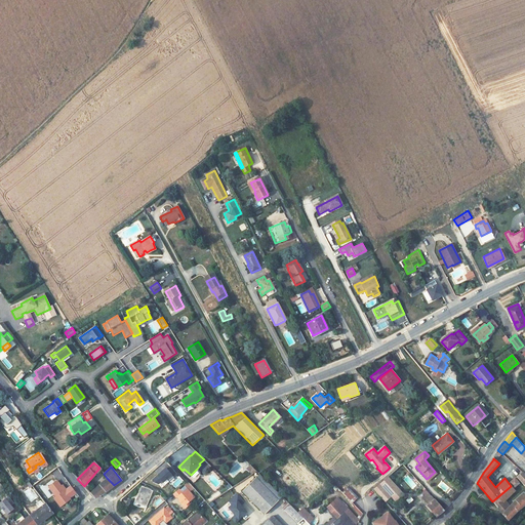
[(169,482),(177,474),(171,468),(168,471),(167,470),(164,472),(163,471),(152,481),(154,482),(158,484),(161,481),(163,483),(167,479),(169,482)]
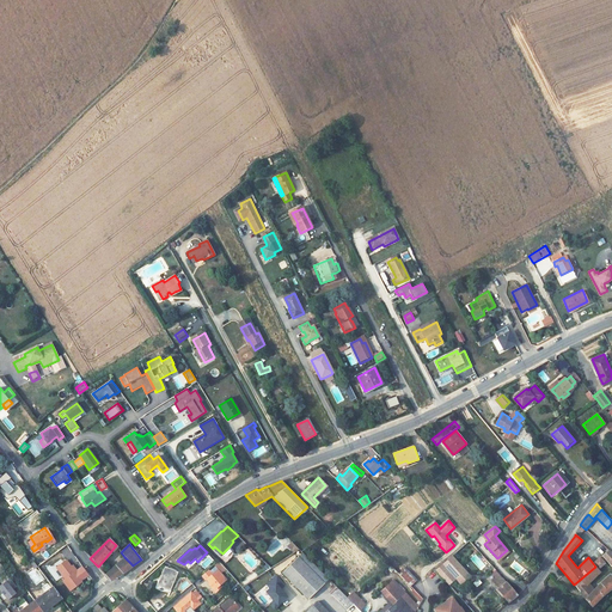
[(232,556),(233,550),(230,546),(222,554),(214,546),(213,549),(212,550),(226,563),(232,556)]
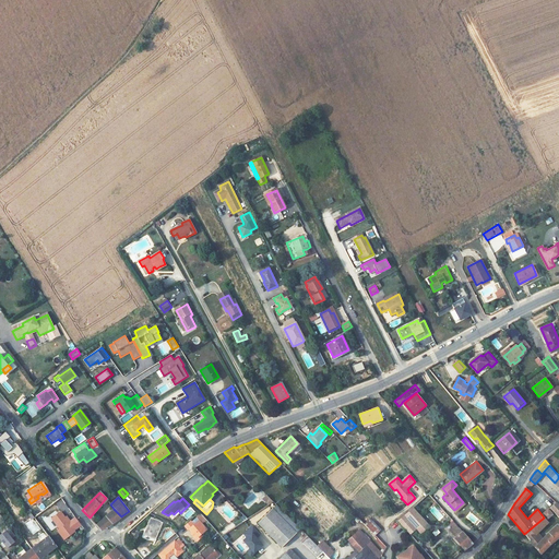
[(258,524),(283,548),(298,534),(301,530),(287,514),(277,504),(273,509),(258,524)]
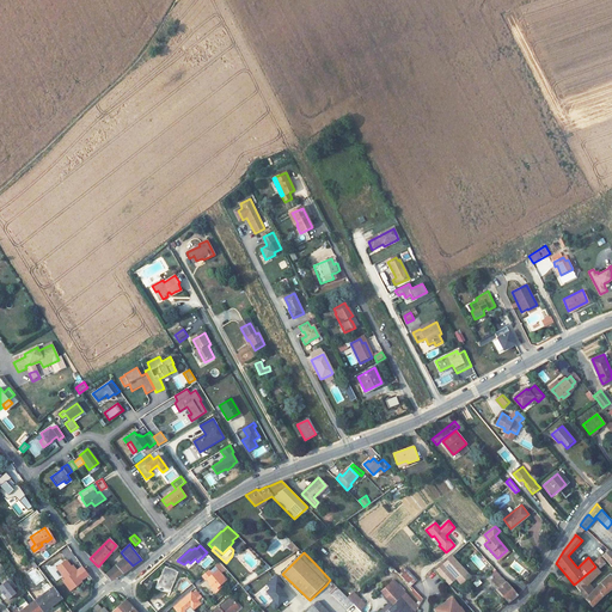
[(475,554),(470,558),(481,570),(489,563),(482,556),(479,558),(475,554)]
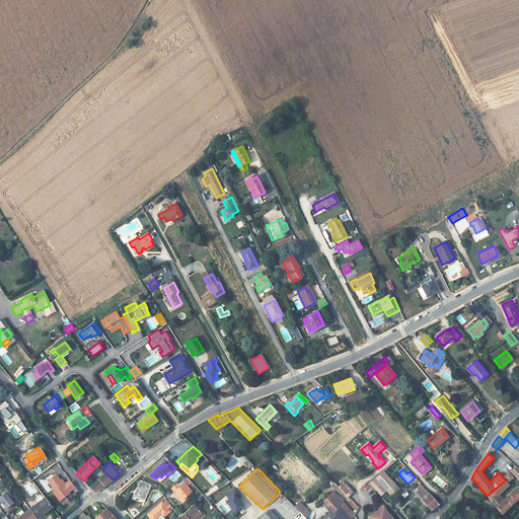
[(177,470),(168,476),(172,483),(181,475),(177,470)]
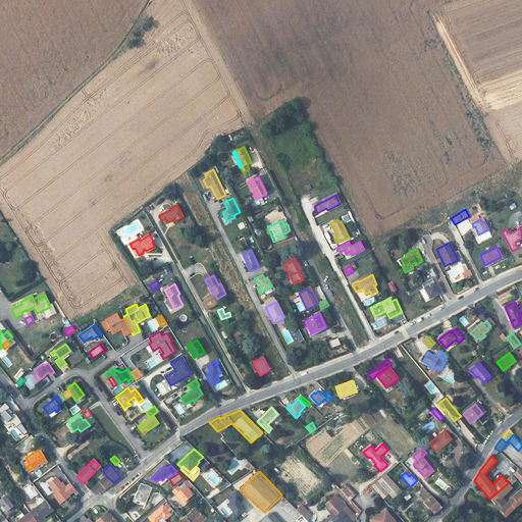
[(514,473),(507,479),(509,481),(516,476),(514,473)]
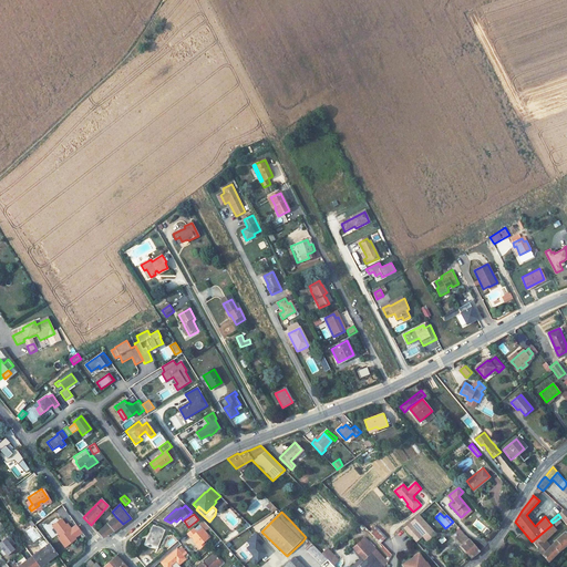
[(419,515),(410,523),(415,529),(416,529),(423,536),(428,542),(436,534),(419,515)]
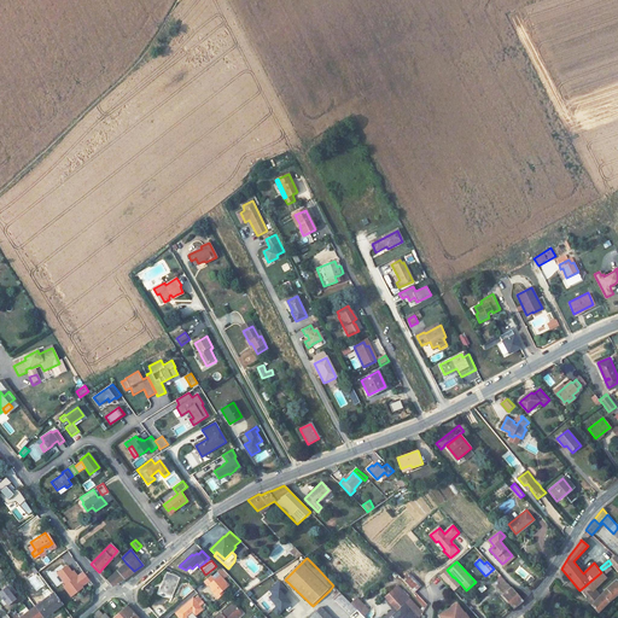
[(126,563),(106,581),(111,586),(116,584),(118,583),(128,576),(134,571),(126,563)]
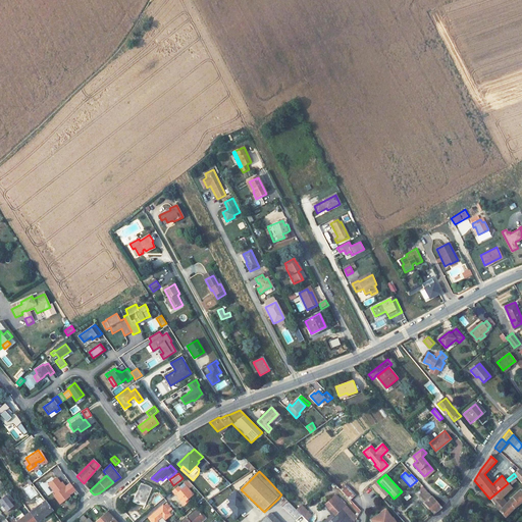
[(516,476),(509,481),(512,484),(519,478),(516,476)]
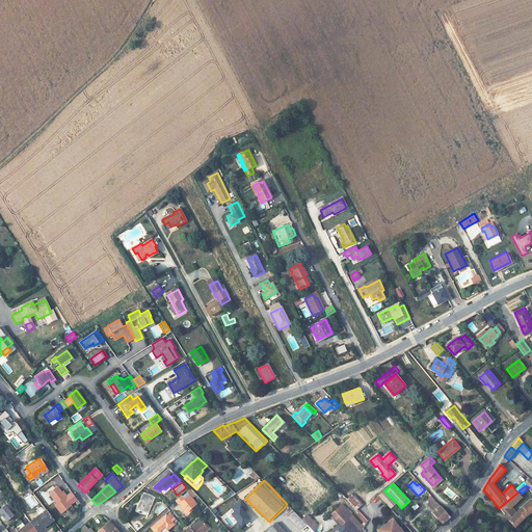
[(384,490),(379,496),(384,502),(390,497),(384,490)]
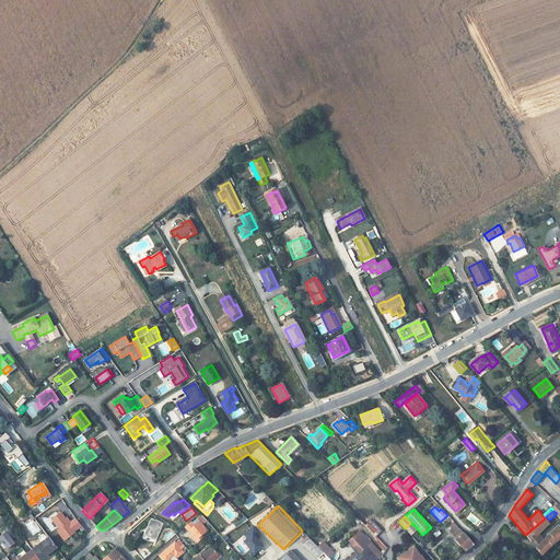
[(144,534),(143,535),(154,539),(162,524),(151,518),(144,534)]
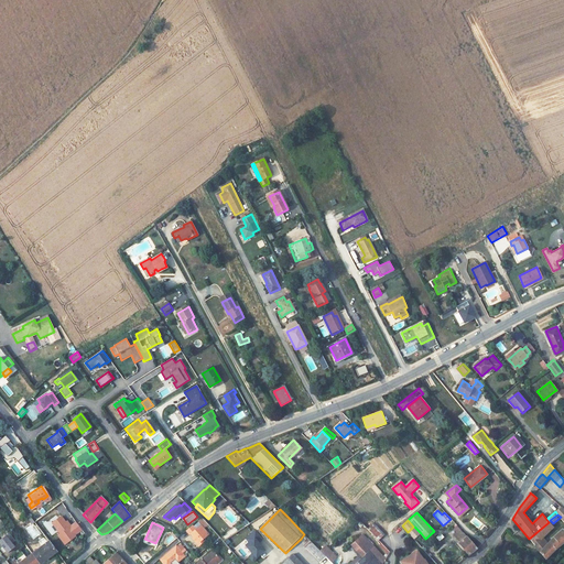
[(373,522),(367,529),(379,541),(386,534),(373,522)]
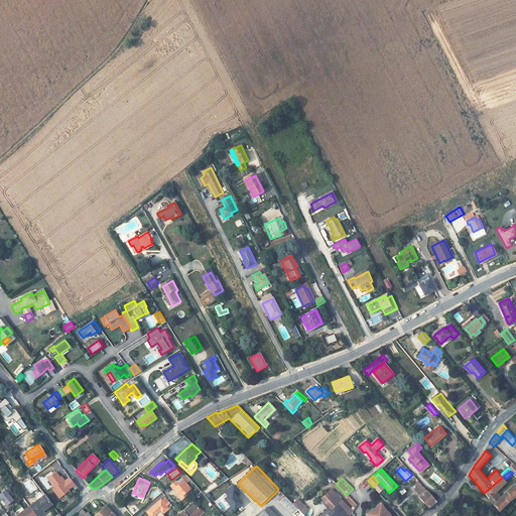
[(502,478),(484,493),(499,512),(509,501),(515,495),(515,483),(506,492),(501,498),(496,492),(506,482),(502,478)]
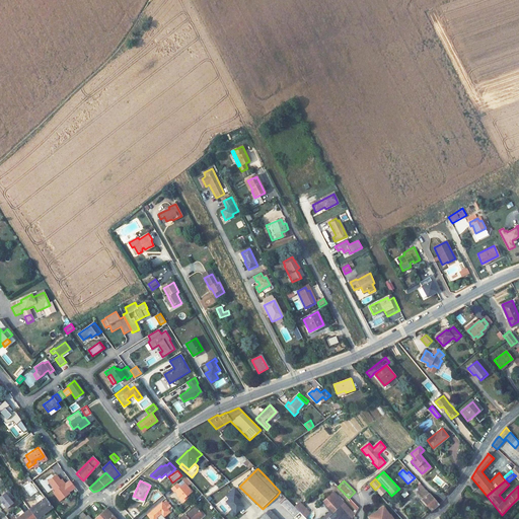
[(177,483),(170,489),(174,493),(175,492),(178,496),(177,497),(182,503),(188,499),(187,497),(193,492),(184,483),(180,487),(177,483)]
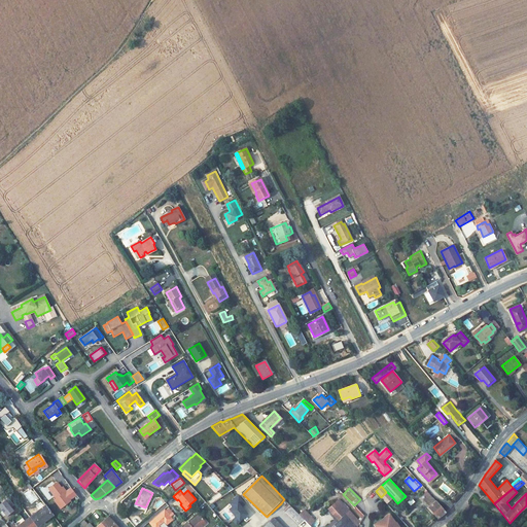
[(386,492),(381,497),(386,503),(393,498),(387,492),(386,492)]
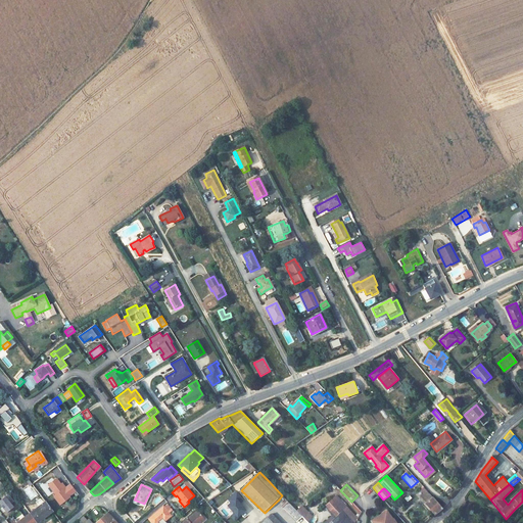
[(265,513),(241,490),(235,496),(257,520),(265,513)]
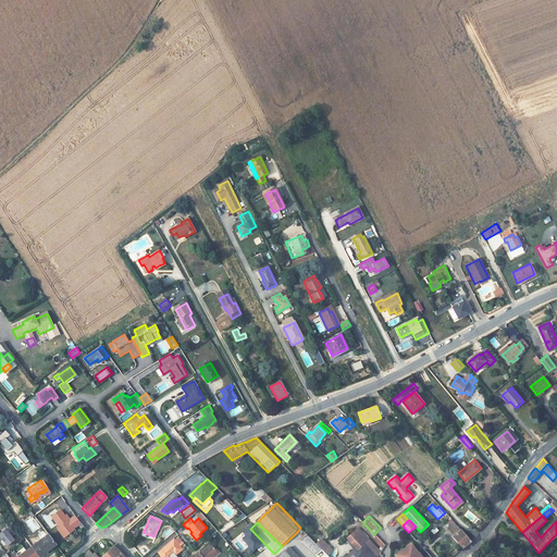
[(11,537),(14,535),(4,523),(0,527),(0,532),(0,533),(2,534),(0,535),(0,537),(7,546),(13,541),(11,537)]
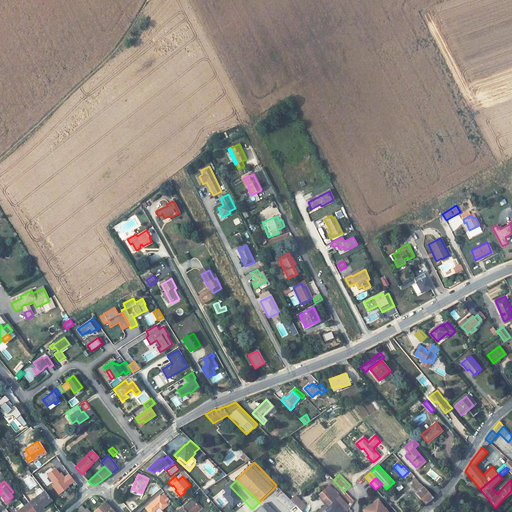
[(418,481),(412,486),(418,492),(417,493),(426,503),(433,497),(418,481)]
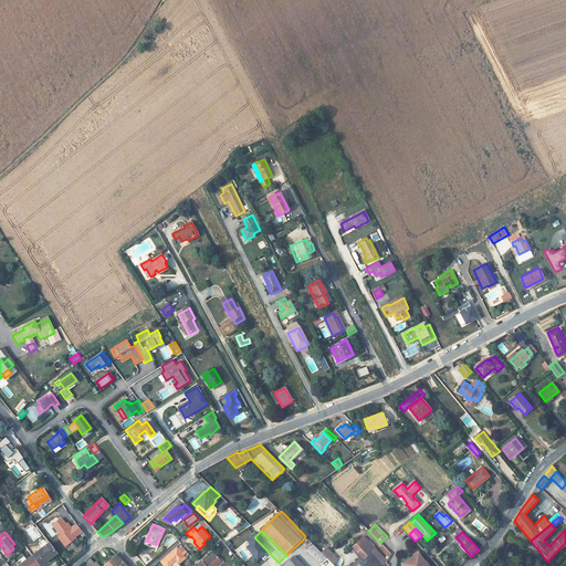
[(364,537),(352,549),(364,562),(370,555),(381,565),(384,565),(387,562),(364,537)]
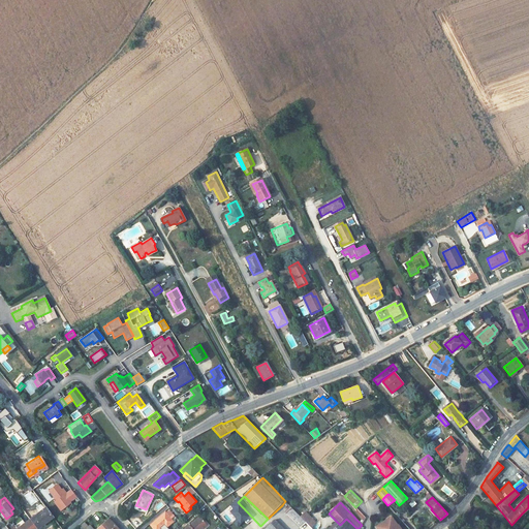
[(134,503),(132,508),(138,511),(145,512),(146,509),(135,505),(136,504),(134,503)]
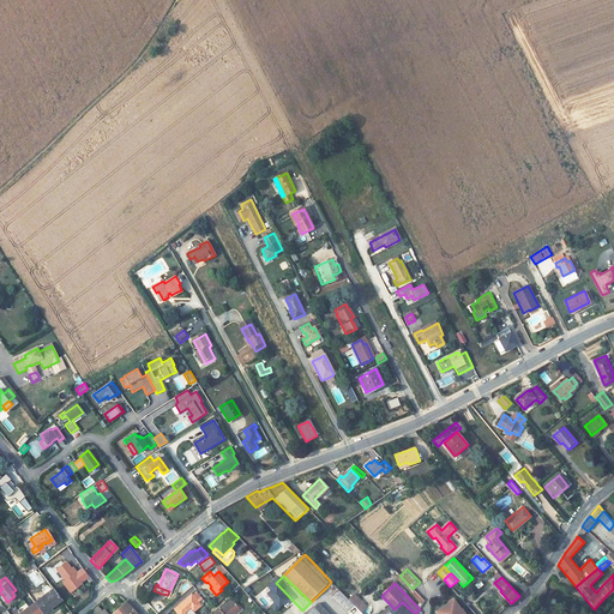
[(272,613),(288,613),(262,584),(253,593),(272,613)]
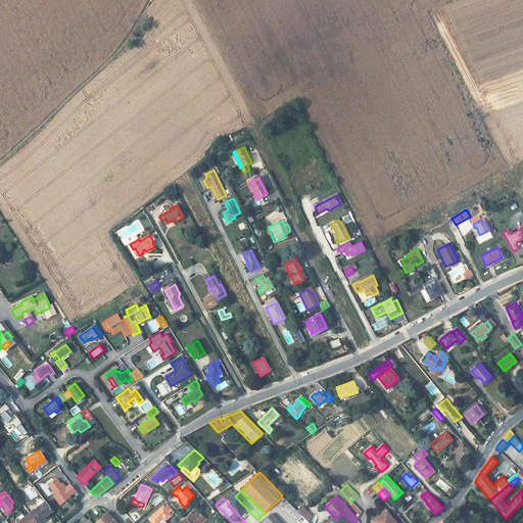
[(45,504),(30,516),(35,522),(51,511),(45,504)]
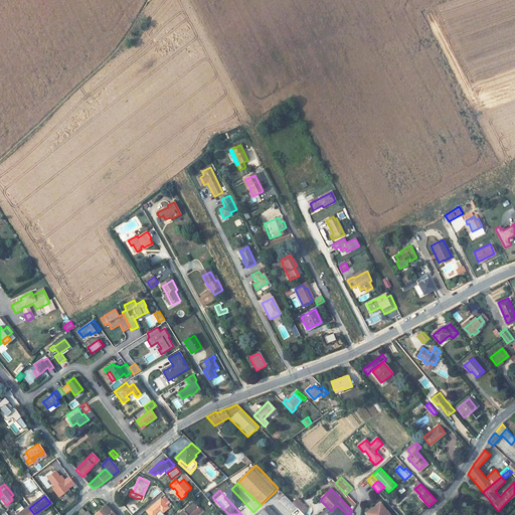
[(149,514),(154,514),(160,511),(162,513),(169,508),(161,499),(147,511),(149,514)]
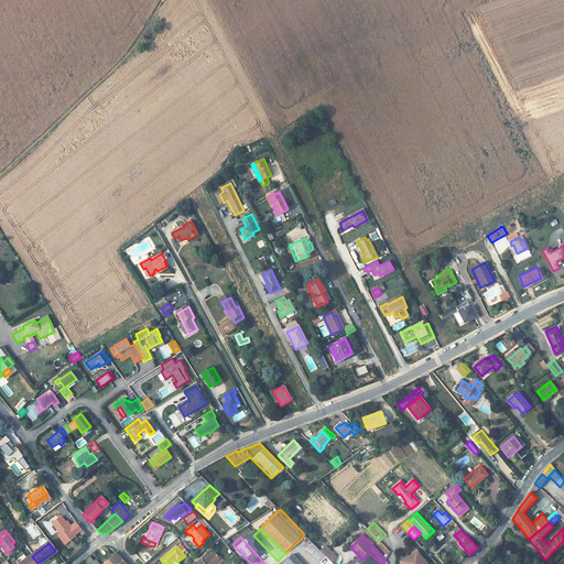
[(327,557),(318,549),(312,554),(321,563),(327,557)]
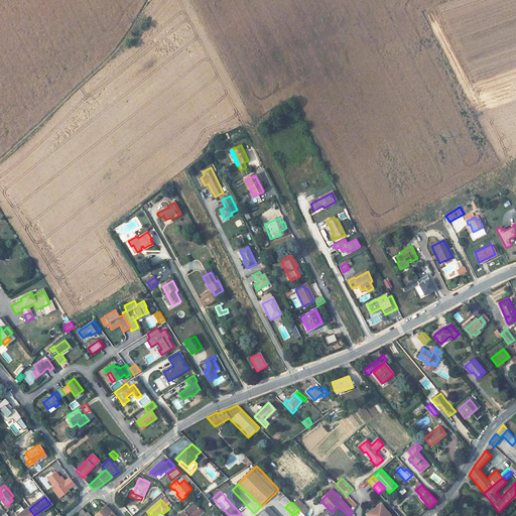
[(368,515),(391,515),(388,511),(387,512),(381,504),(367,514),(368,515)]
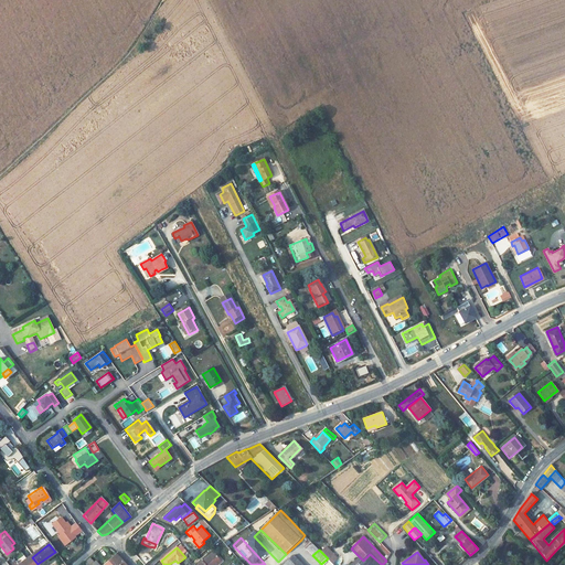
[(209,555),(196,564),(214,564),(215,564),(216,564),(221,561),(215,554),(211,558),(209,555)]
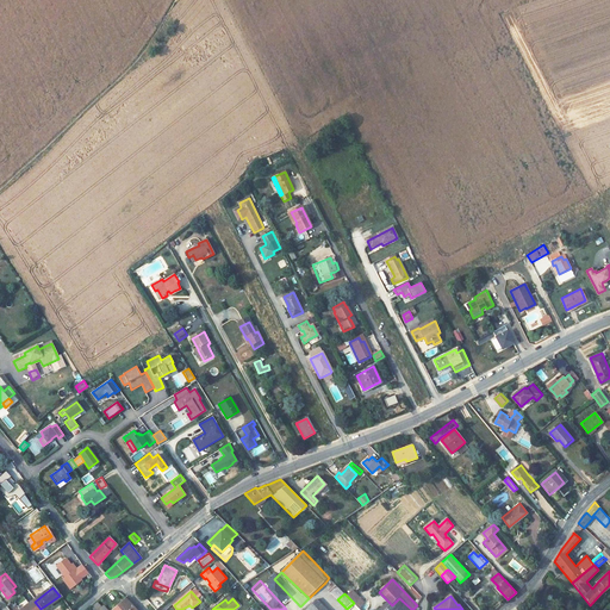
[(392,605),(386,609),(411,609),(399,598),(392,605)]
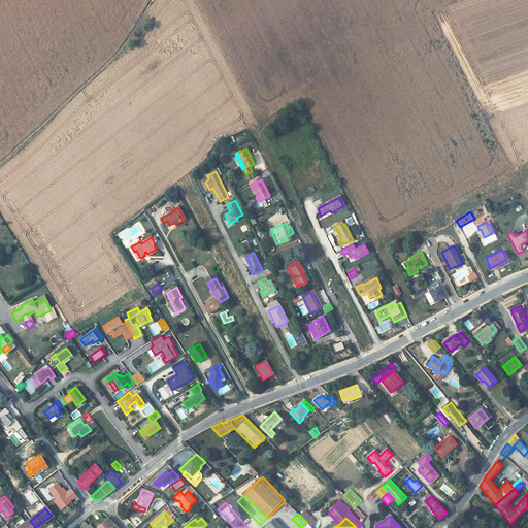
[(109,519),(98,527),(112,527),(116,526),(109,519)]
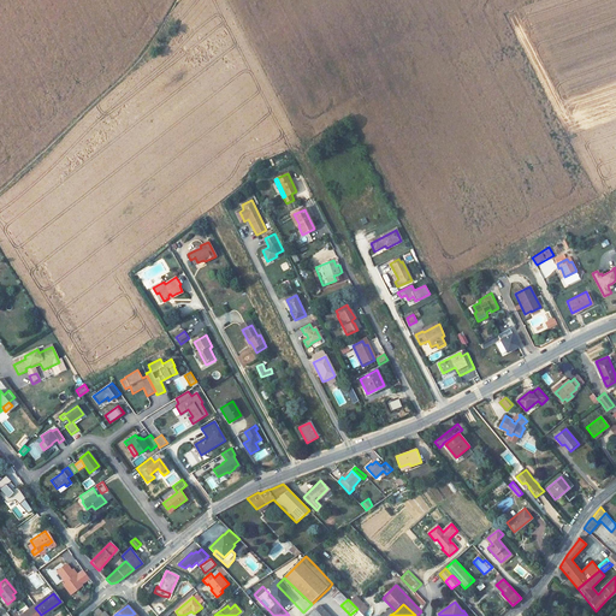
[(321,605),(311,615),(331,615),(327,611),(321,605)]
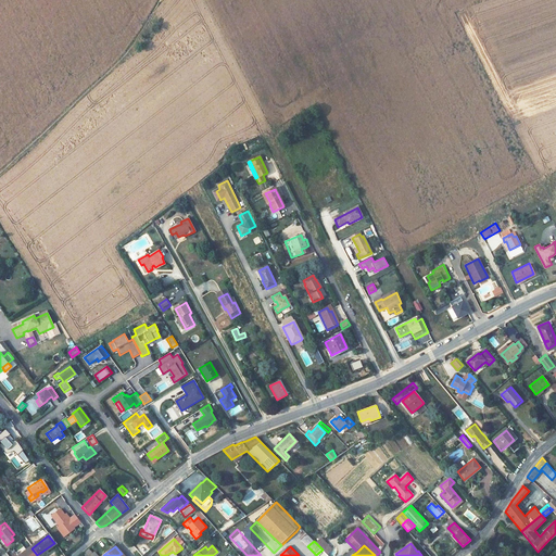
[(332,546),(326,553),(328,555),(335,548),(332,546)]
